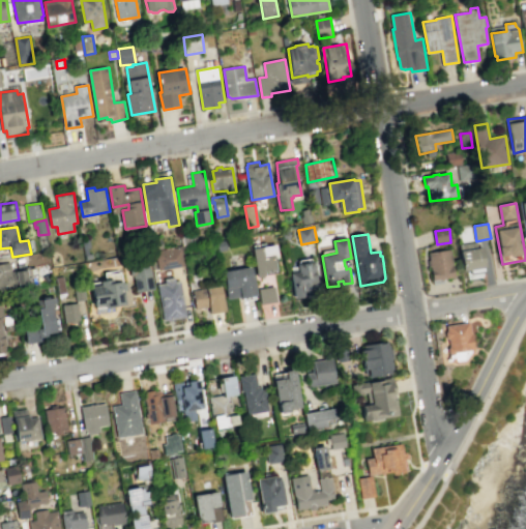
[(465,270),(488,267),(484,247),(478,248),(477,242),(461,245),(465,270)]
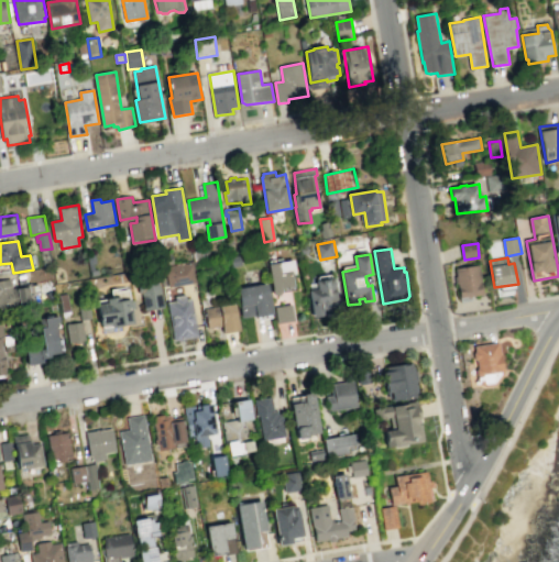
[(270,264),(274,296),(281,295),(283,293),(283,288),(295,286),(294,275),(297,274),(295,260),(270,264)]
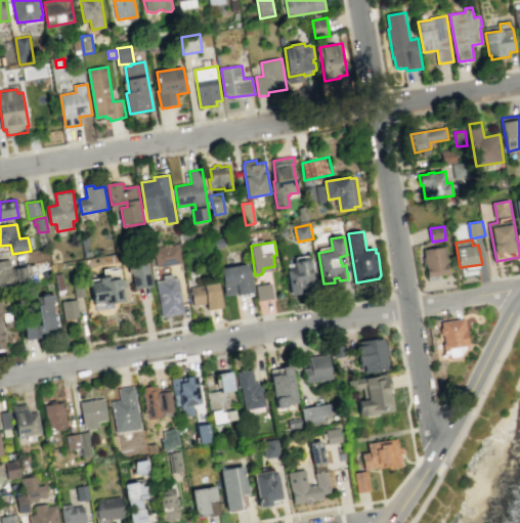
[(156,249),(159,267),(184,263),(181,245),(156,249)]
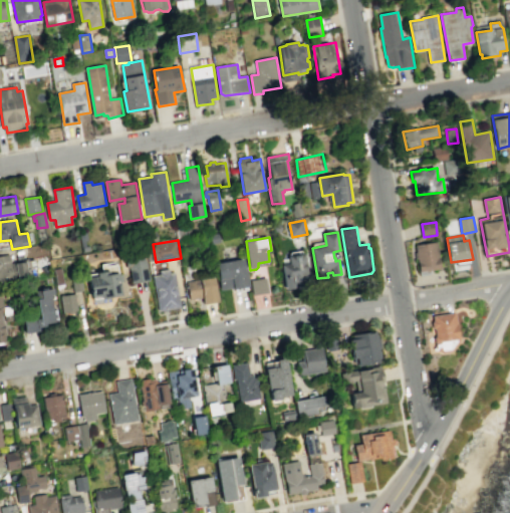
[(417,245),(422,272),(443,269),(439,242),(417,245)]
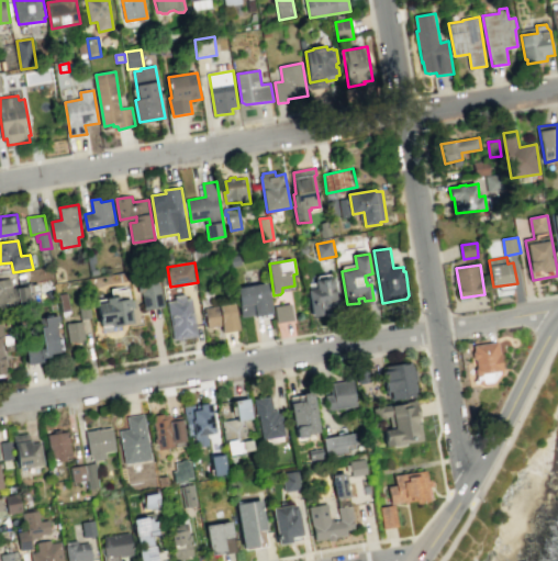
[(146,311),(165,307),(160,277),(138,281),(141,293),(143,293),(146,311)]
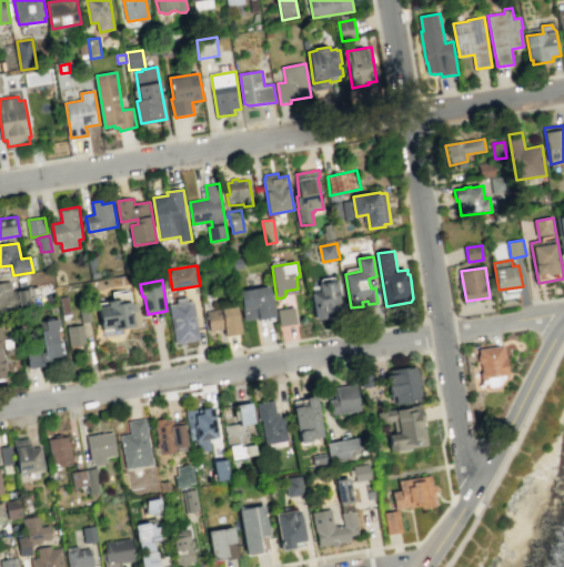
[(313,293),(321,291),(321,283),(339,281),(342,304),(334,305),(335,312),(326,313),(326,321),(318,321),(313,293)]
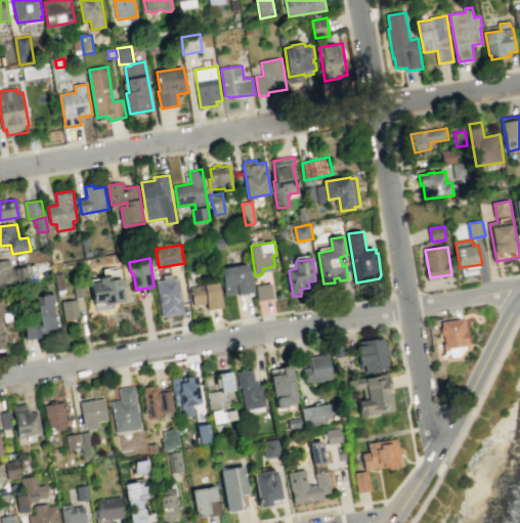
[(0,261),(0,279),(14,277),(11,260),(0,261)]
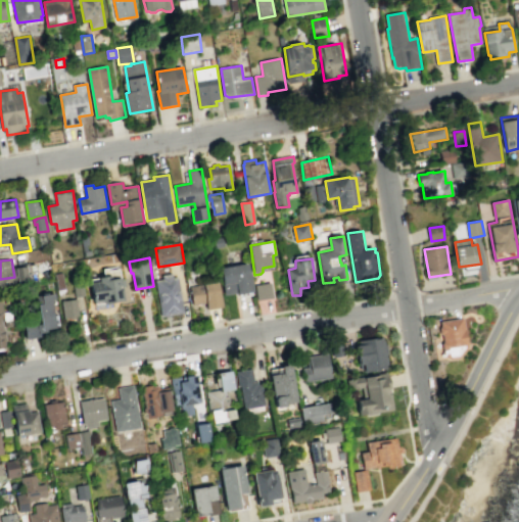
[(222,268),(227,295),(254,291),(249,264),(222,268)]
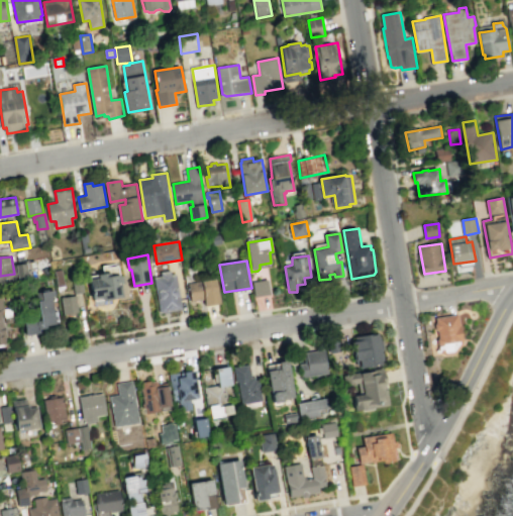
[(16,265),(19,281),(38,277),(36,262),(16,265)]
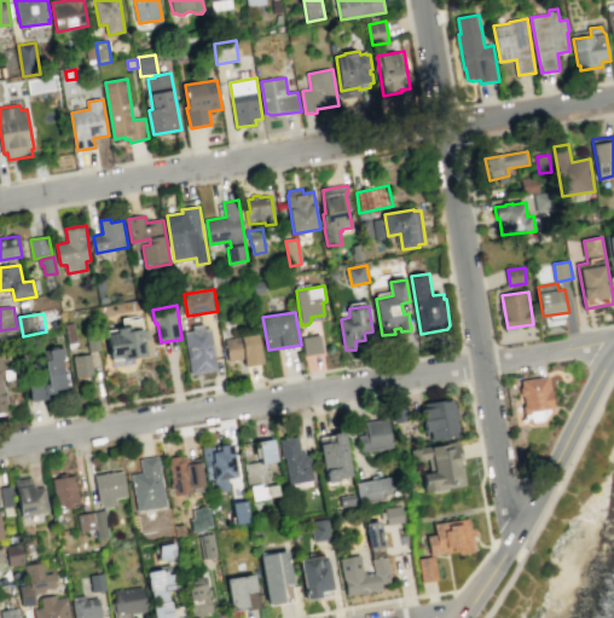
[(109,331),(125,327),(123,318),(144,316),(149,339),(144,340),(148,356),(125,359),(125,357),(114,358),(109,331)]
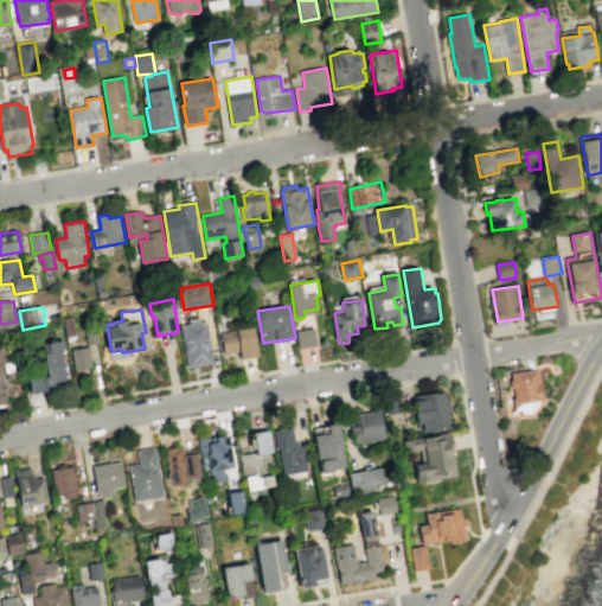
[(65,318),(75,317),(78,339),(70,340),(65,318)]
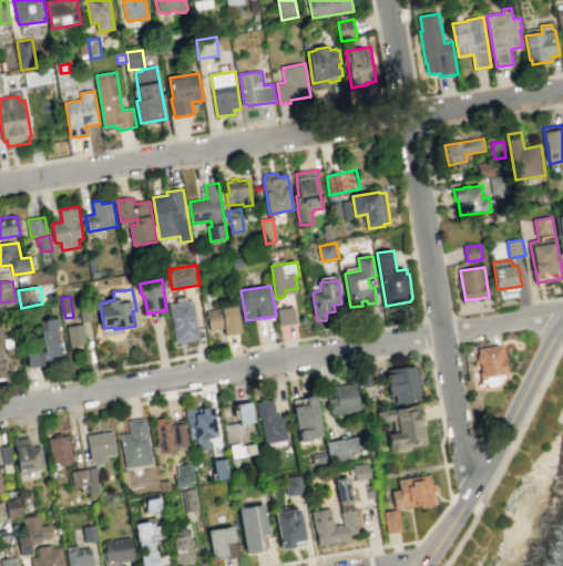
[(170,305),(177,343),(201,340),(194,300),(188,301),(188,297),(177,299),(178,304),(170,305)]
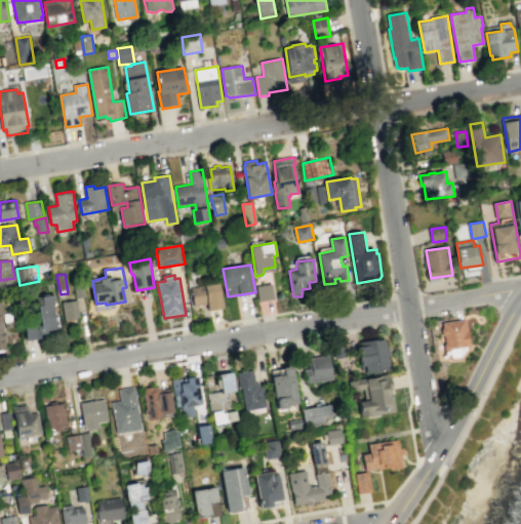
[(77,298),(87,296),(85,283),(75,284),(77,298)]
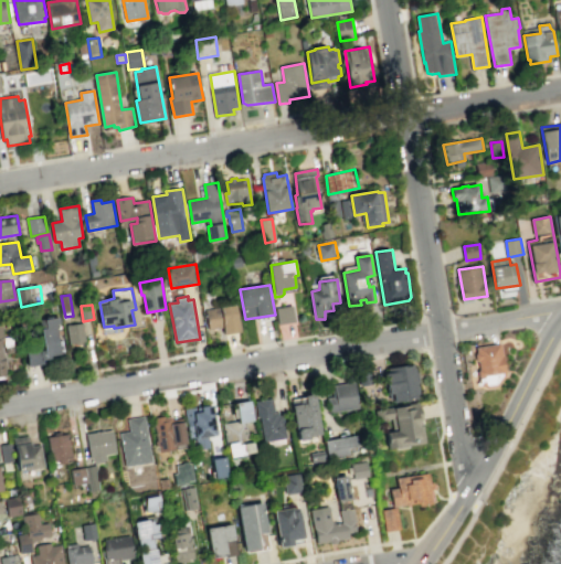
[(207,310),(236,305),(242,331),(225,334),(225,328),(211,330),(207,310)]
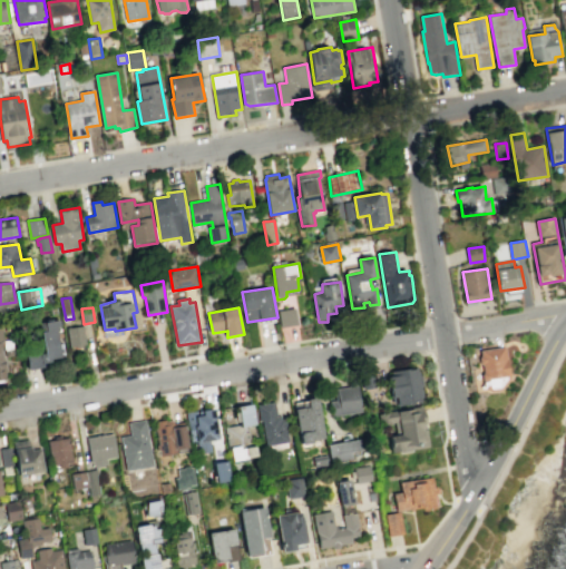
[(281,311),(283,327),(300,325),(296,308),(281,311)]
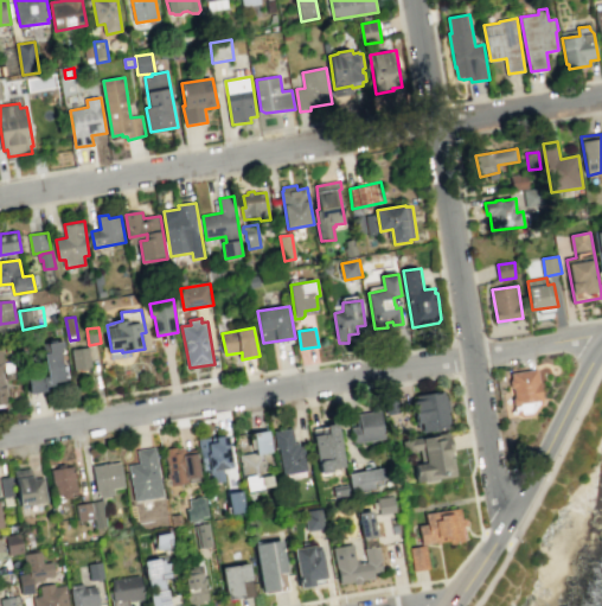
[(46,372),(49,387),(55,386),(55,383),(66,382),(62,349),(65,349),(64,340),(43,345),(46,372)]
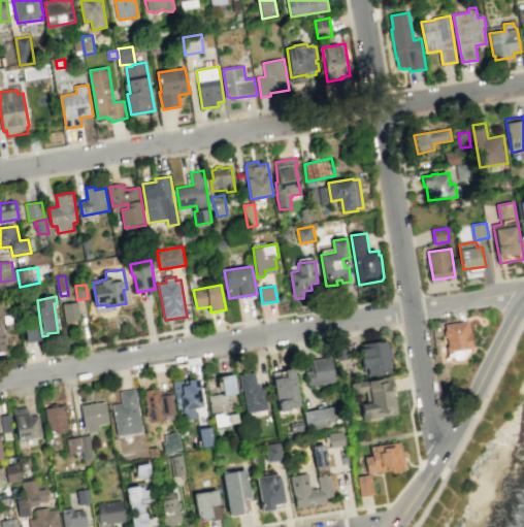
[(64,304),(66,322),(82,320),(78,302),(64,304)]
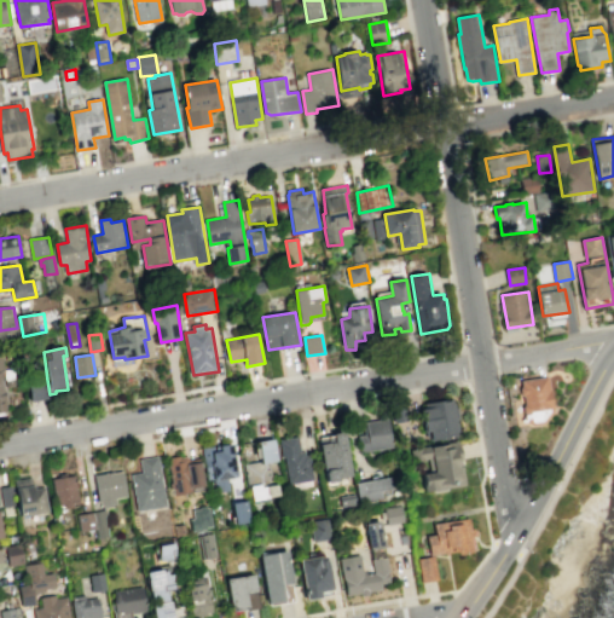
[(0,356),(0,413),(10,413),(3,374),(6,374),(4,356),(0,356)]
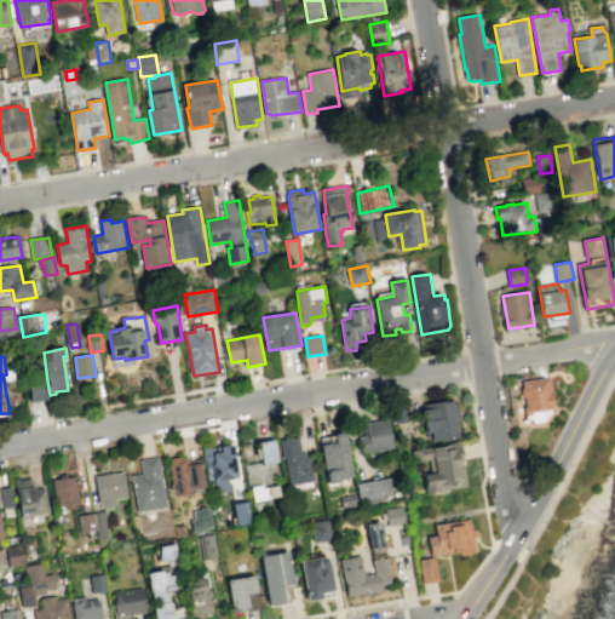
[(523,382),(524,388),(523,391),(523,395),(526,399),(527,406),(527,408),(527,413),(529,419),(530,418),(530,424),(535,428),(546,425),(557,411),(550,377),(523,382)]
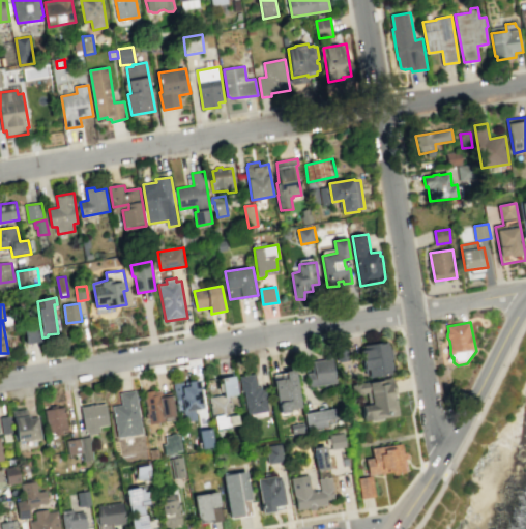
[(40,325),(24,327),(28,344),(42,342),(41,338),(42,338),(40,325)]
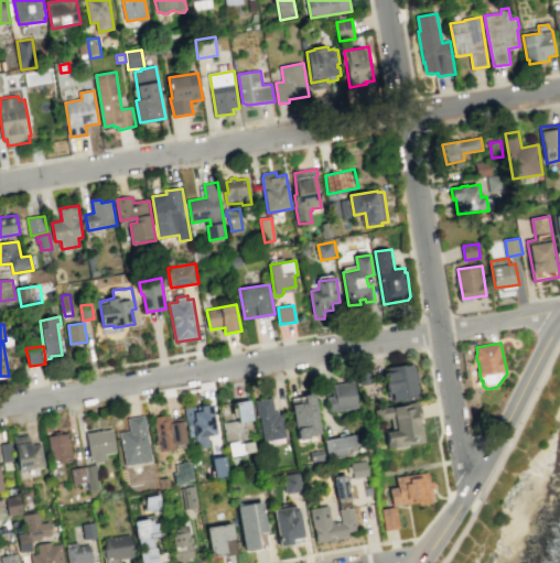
[(386,372),(394,371),(392,367),(415,363),(417,372),(419,371),(421,382),(418,383),(420,399),(395,402),(394,393),(389,393),(386,372)]
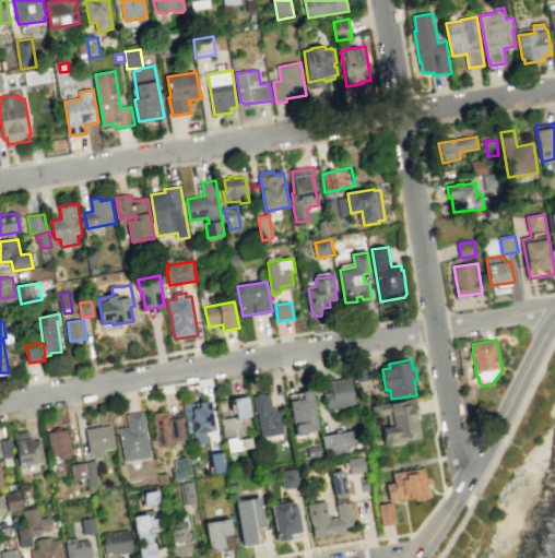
[(326,394),(328,408),(357,404),(352,378),(332,381),(333,393),(326,394)]
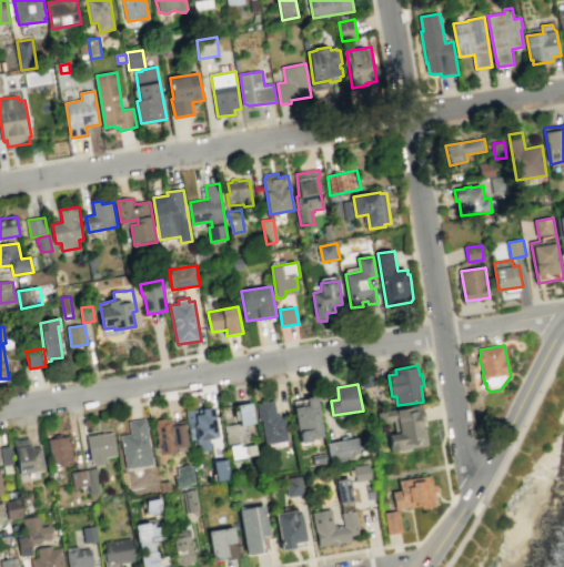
[(295,407),(308,405),(306,397),(318,396),(324,437),(311,439),(312,442),(302,443),(295,407)]
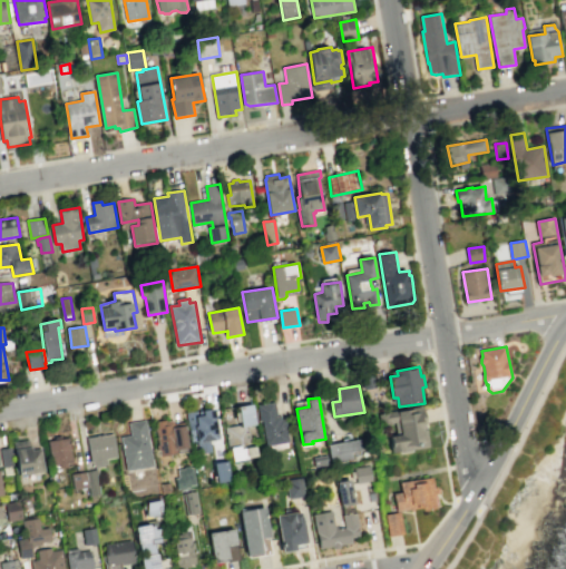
[(260,405),(263,422),(265,422),(270,447),(292,442),(288,419),(284,420),(283,417),(280,417),(277,402),(260,405)]
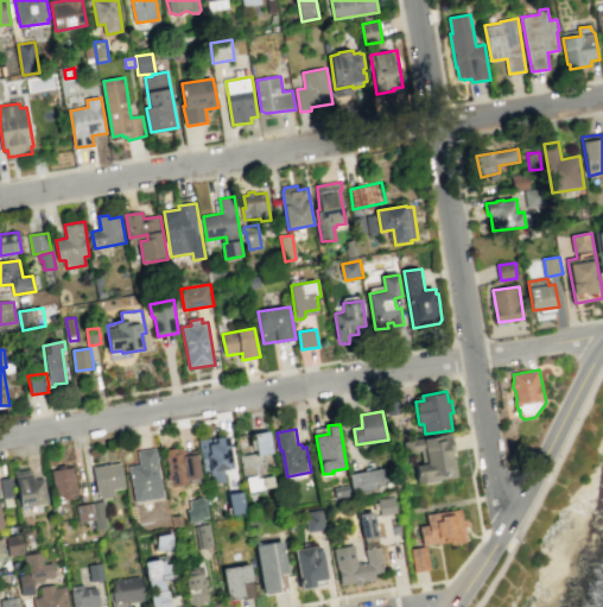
[(255,435),(258,454),(248,455),(242,456),(249,493),(277,487),(274,476),(270,476),(267,459),(275,457),(272,431),(255,435)]
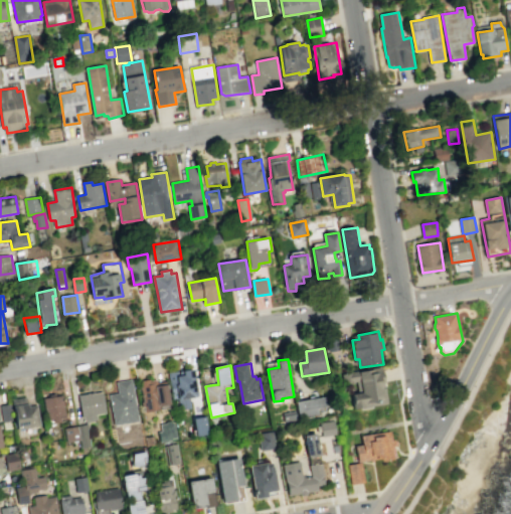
[(343,374),(344,385),(361,382),(363,392),(353,394),(356,409),(389,403),(382,367),(343,374)]
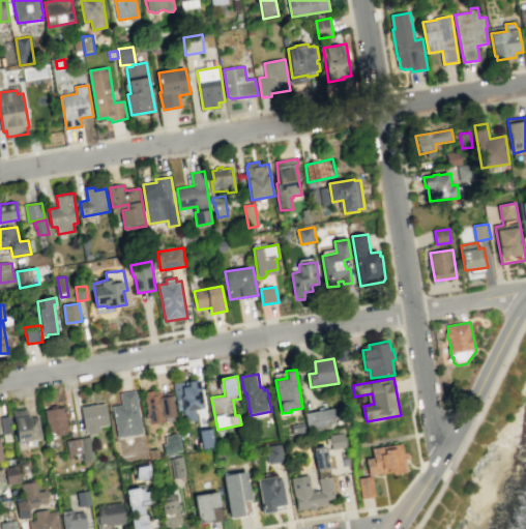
[(174,384),(180,412),(185,411),(187,422),(199,420),(198,410),(206,409),(201,379),(174,384)]
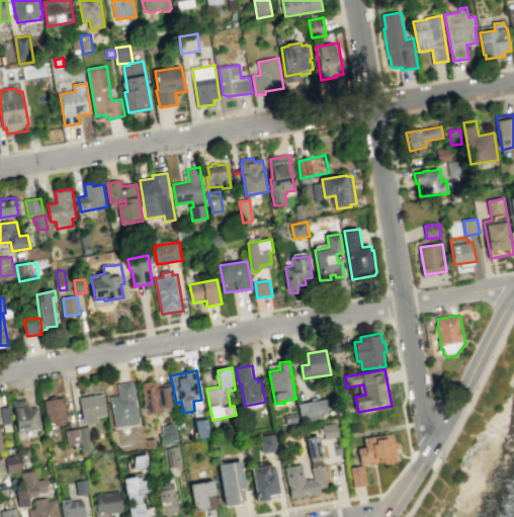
[(118,384),(120,396),(111,397),(117,428),(142,424),(135,381),(118,384)]
